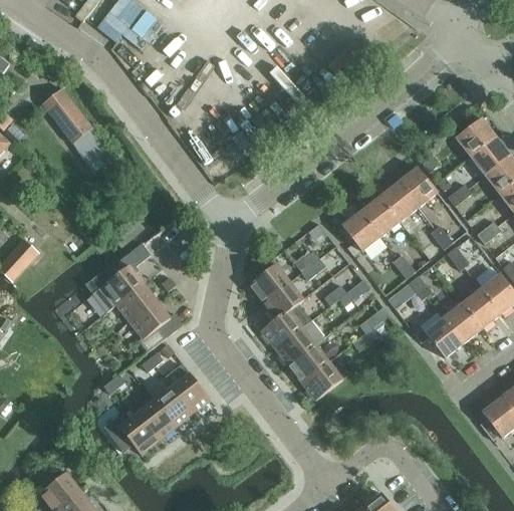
[(116,0),(97,22),(117,39),(124,31),(142,47),(164,22),(139,0),(116,0)]
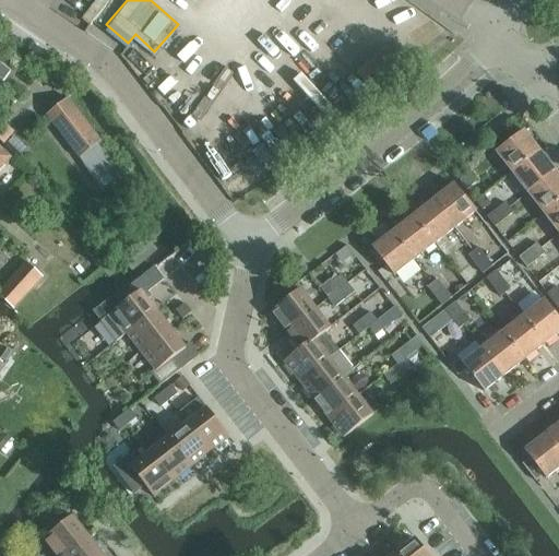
[(0,75),(3,79),(11,69),(0,60),(0,75)]
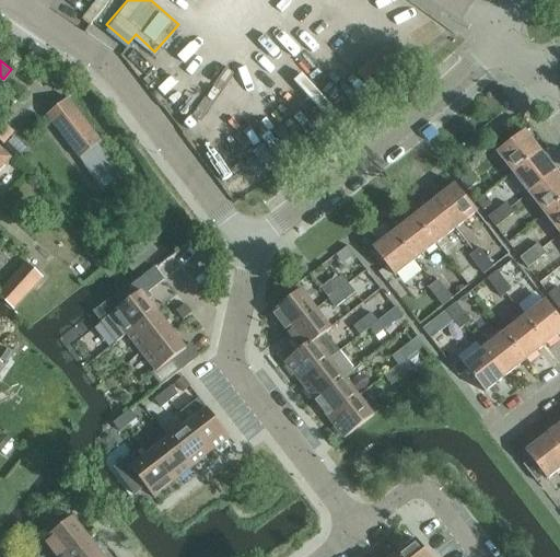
[(298,61),(288,70),(328,114),(337,105),(298,61)]
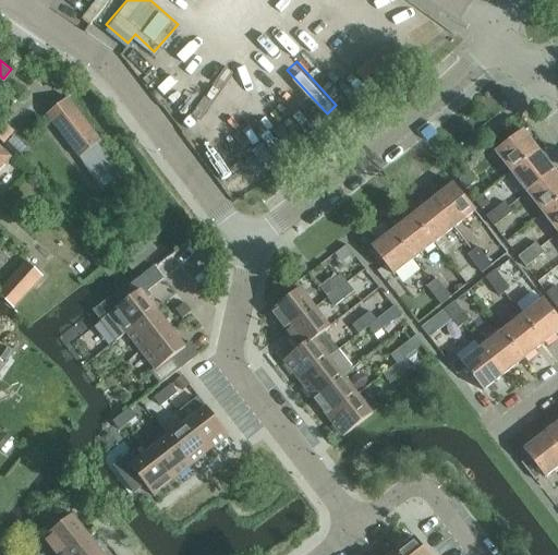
[(46,112),(80,155),(101,139),(68,95),(46,112)]
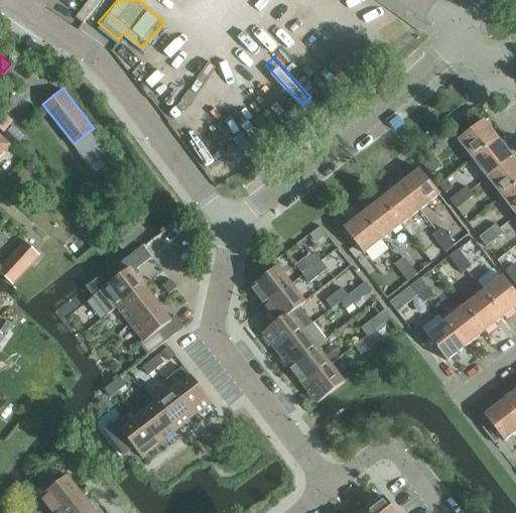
[(11,120),(0,111),(0,127),(4,130),(11,120)]
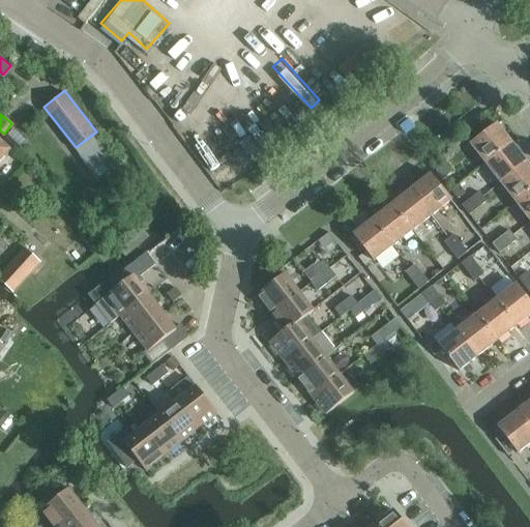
[(469,142),(483,162),(511,140),(497,120),(469,142)]
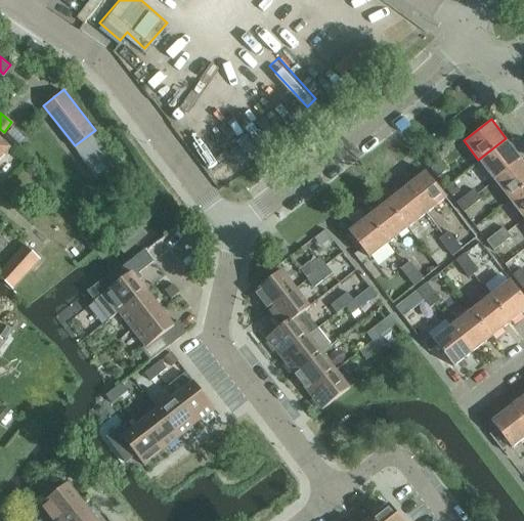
[(0,158),(10,146),(0,136),(0,158)]
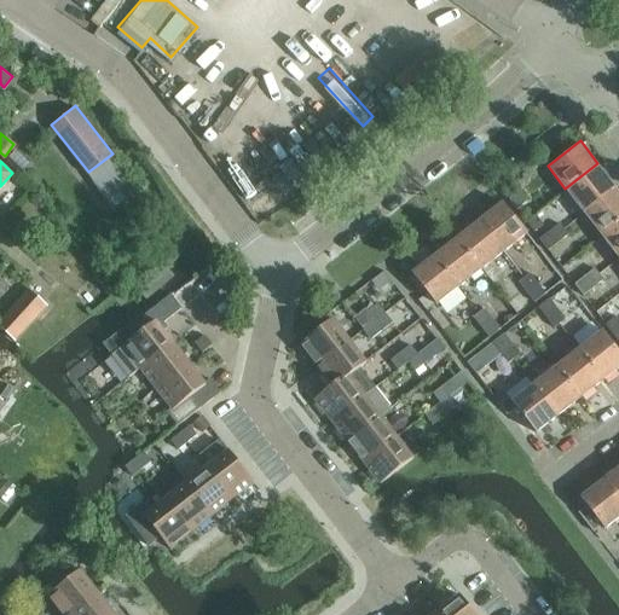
[(565,189),(583,212),(615,186),(597,163),(565,189)]
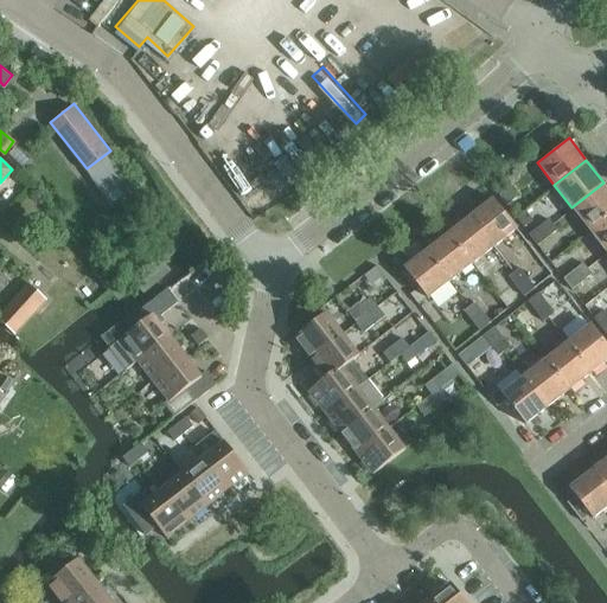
[(572,207),(588,230),(606,215),(606,187),(604,183),(572,207)]
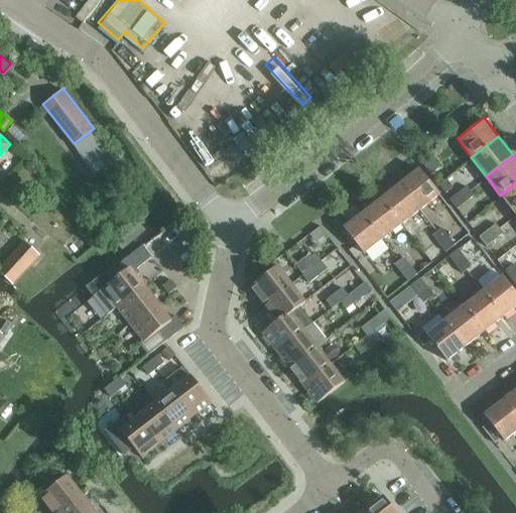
[(423,164),(429,172),(439,165),(432,157),(423,164)]
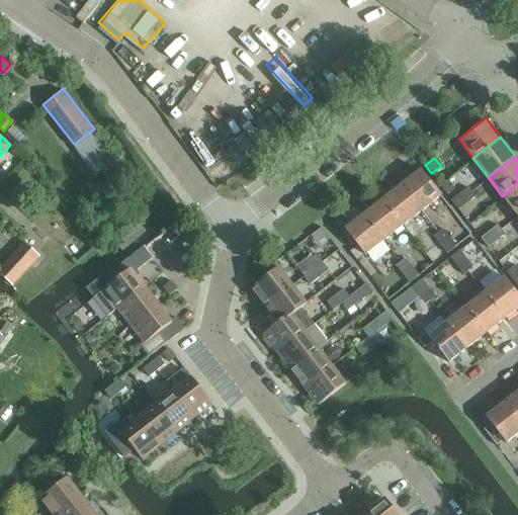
[(421,168),(402,183),(422,208),(441,193),(421,168)]
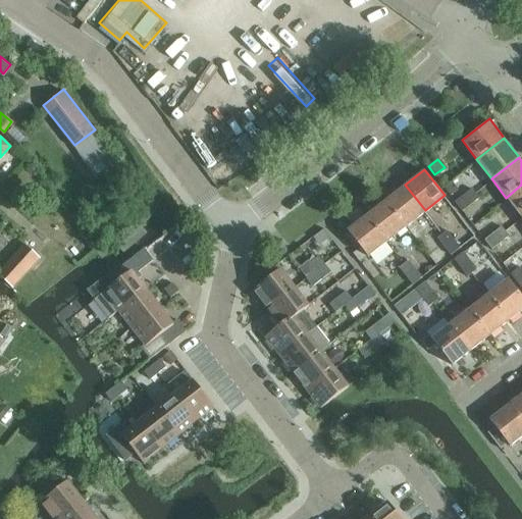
[(405,185),(386,199),(406,224),(425,210),(405,185)]
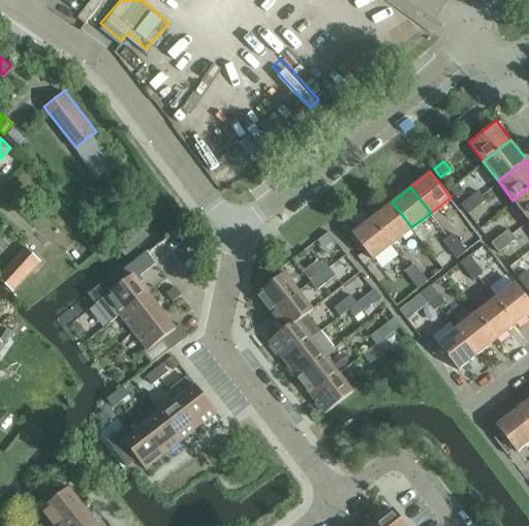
[(528,187),(512,200),(527,220),(528,218),(528,187)]
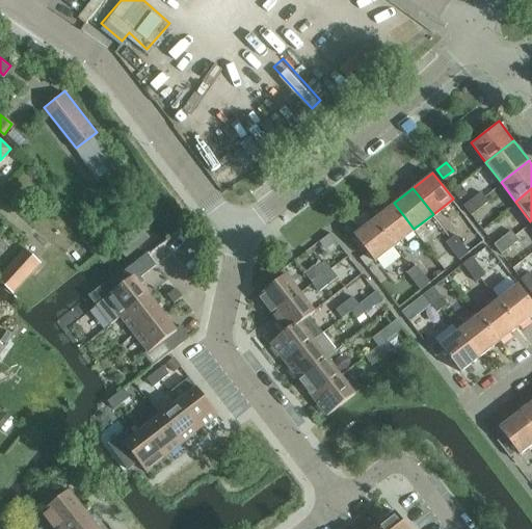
[(481,189),(472,196),(479,206),(488,199),(481,189)]
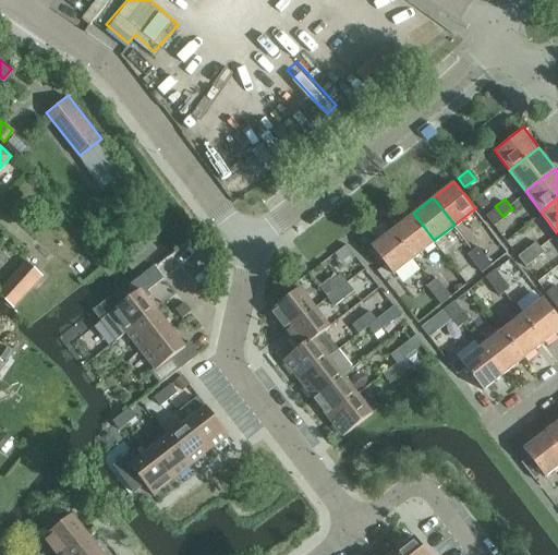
[(502,216),(495,206),(485,213),(493,222),(502,216)]
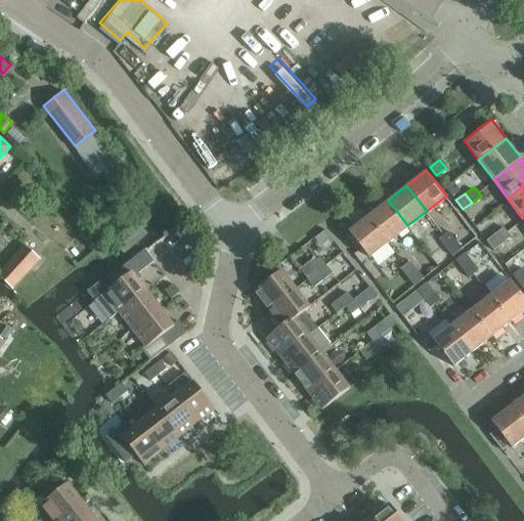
[(388,200),(368,215),(388,241),(407,225),(388,200)]
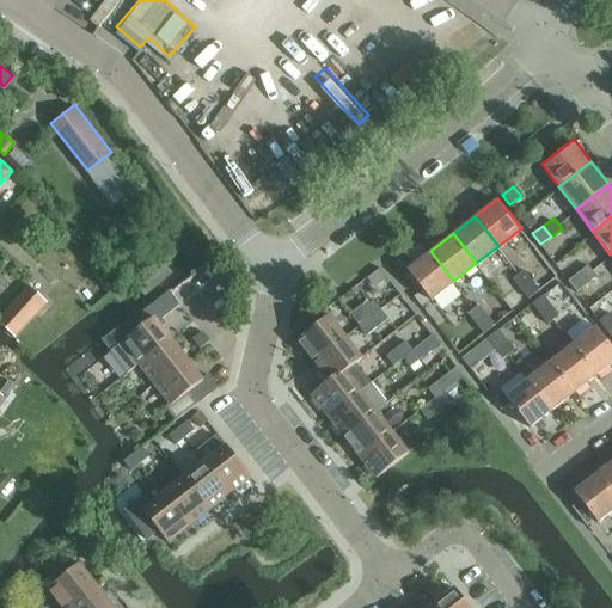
[(453,281),(430,251),(408,269),(432,298),(453,281)]
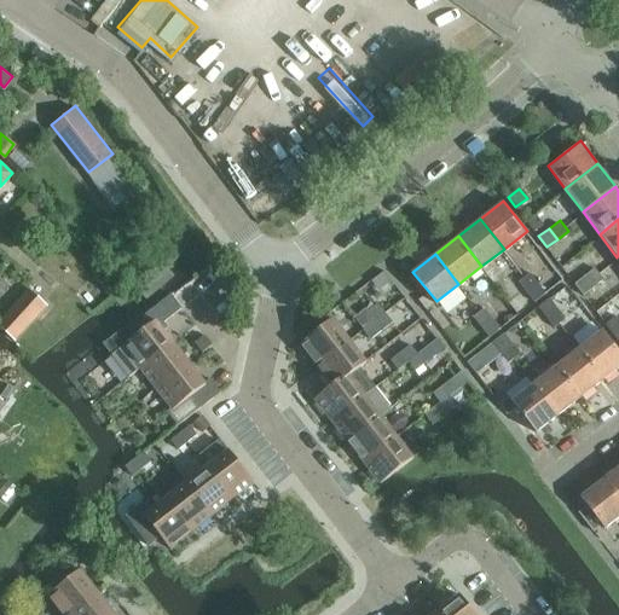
[(595,266),(584,273),(593,284),(602,277),(595,266)]
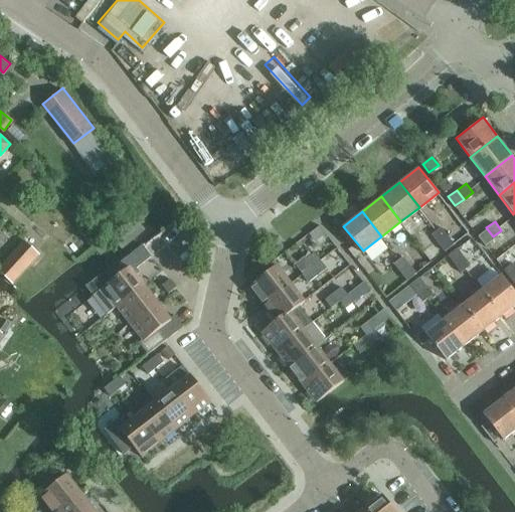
[(431,232),(438,241),(447,233),(440,225),(431,232)]
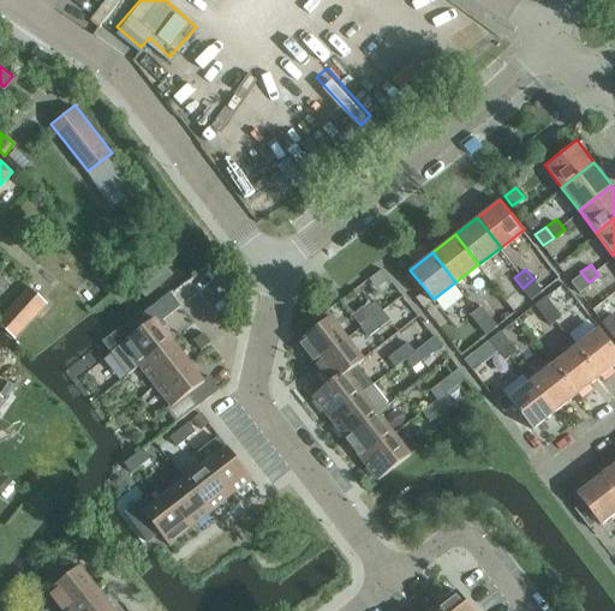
[(589,282),(580,271),(569,280),(578,291),(589,282)]
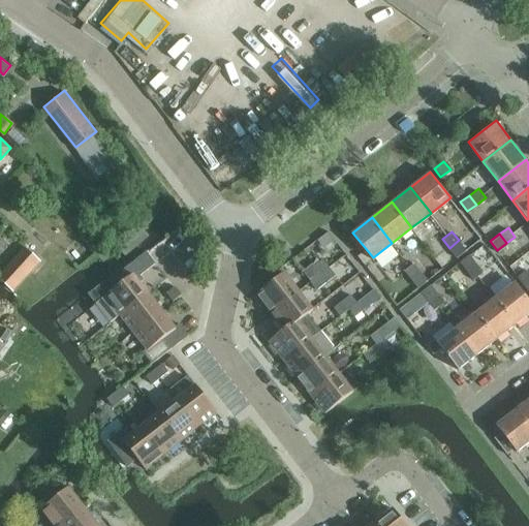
[(459,240),(449,248),(456,256),(466,249),(459,240)]
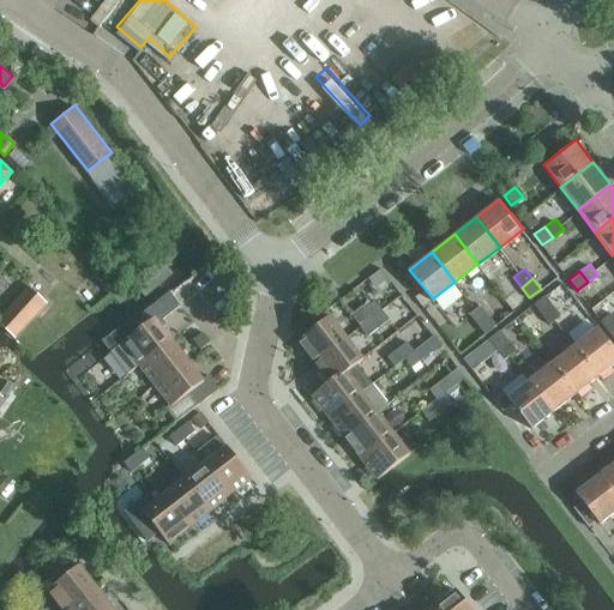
[(0,316),(0,322),(14,336),(47,301),(29,284),(0,316)]
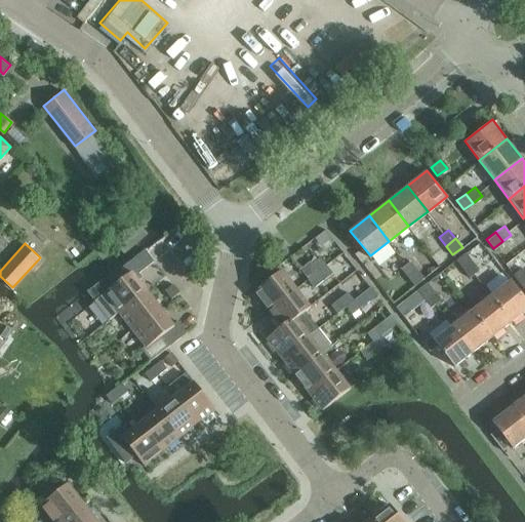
[(109,317),(118,310),(146,288),(133,272),(135,271),(137,273),(154,259),(145,248),(128,262),(115,272),(120,279),(95,299),(109,317)]
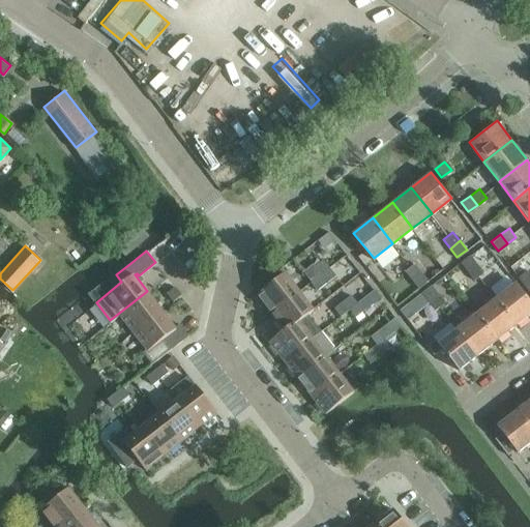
[(461,261),(467,269),(476,262),(470,254),(461,261)]
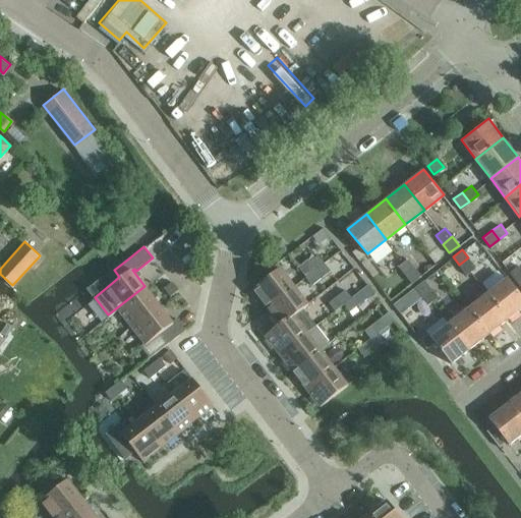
[(310,260),(316,268),(325,262),(319,253),(310,260)]
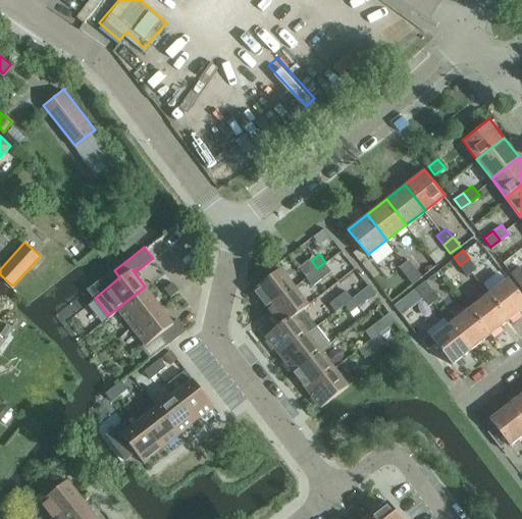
[(399,265),(405,273),(415,266),(408,258),(399,265)]
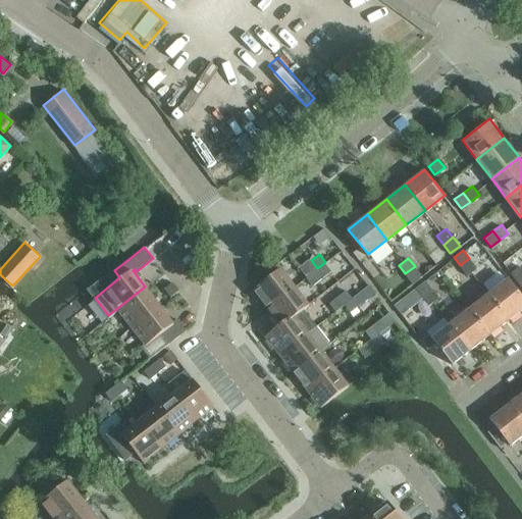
[(469,258),(460,265),(467,274),(476,267),(469,258)]
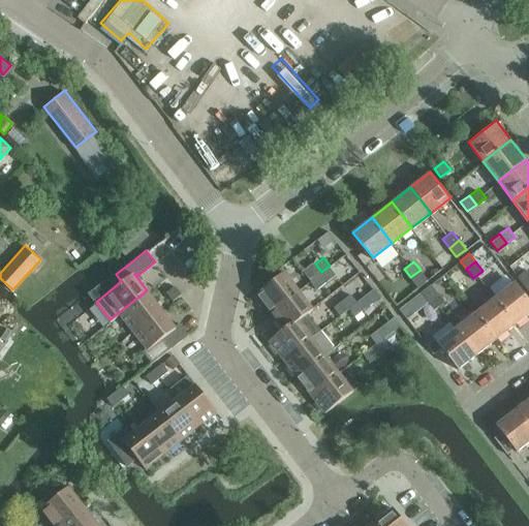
[(330,266),(321,272),(322,273),(312,281),(317,287),(336,273),(330,266)]
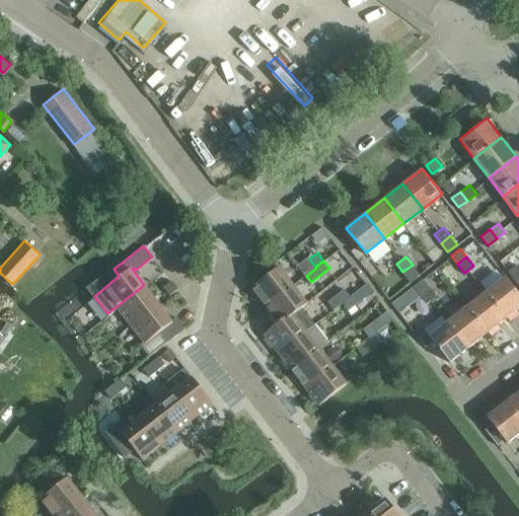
[(507,270),(514,279),(518,275),(518,265),(517,263),(507,270)]
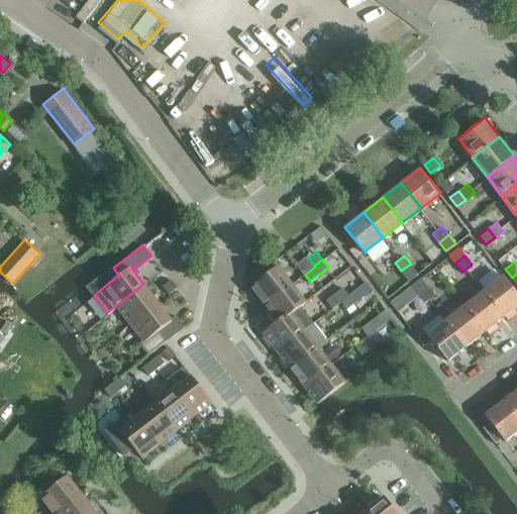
[(411,264),(401,271),(408,280),(417,273),(411,264)]
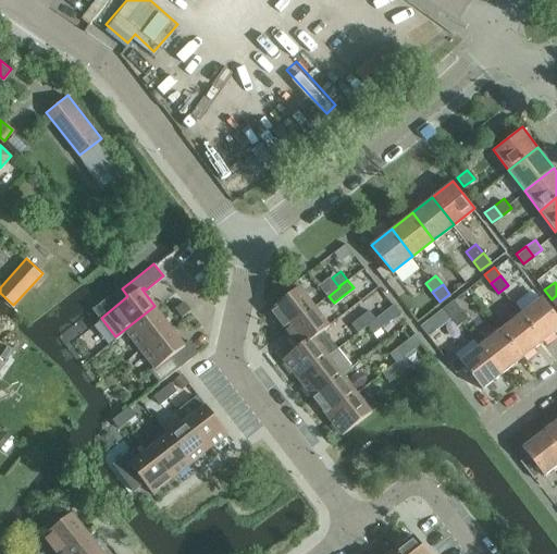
[(270,308),(284,327),(313,304),(299,285),(270,308)]
